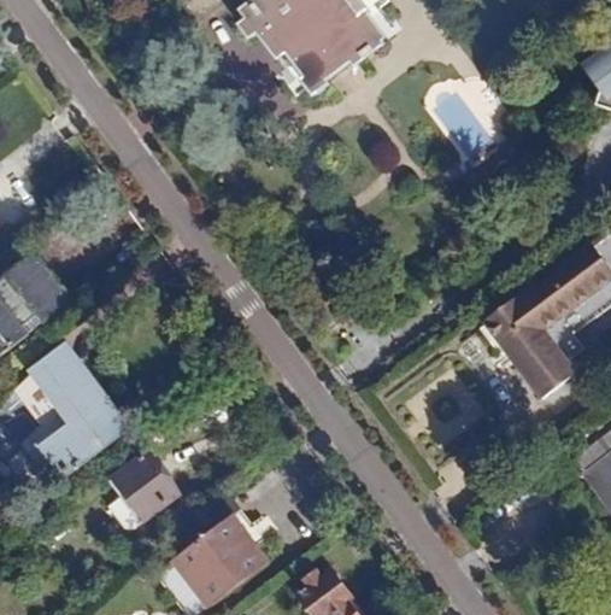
[(325,83),(356,60),(358,64),(382,47),(379,42),(385,37),(366,17),(362,21),(348,5),(350,4),(347,0),(258,0),(245,11),(253,22),(242,28),(251,40),(262,33),(280,57),(287,51),(310,78),(305,82),(318,97),(329,87),(325,83)]
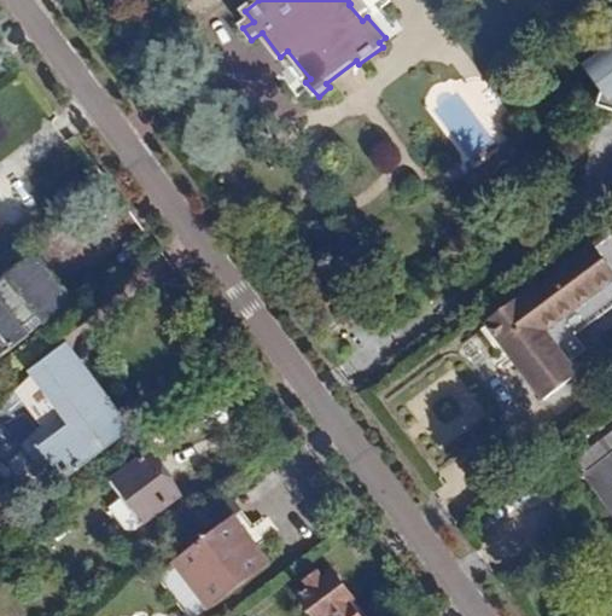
[(611,117),(611,33),(607,51),(576,75),(594,97),(589,111),(611,117)]
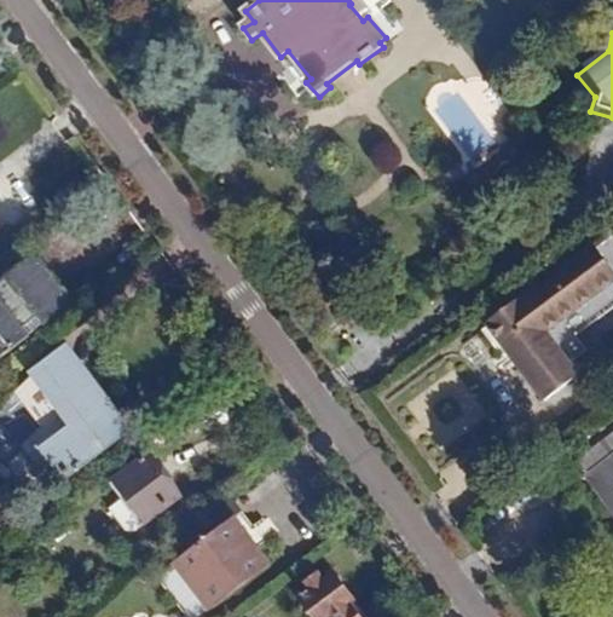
[(577,372),(545,328),(612,274),(612,265),(594,242),(486,323),(489,326),(483,330),(505,359),(510,356),(541,398),(577,372)]
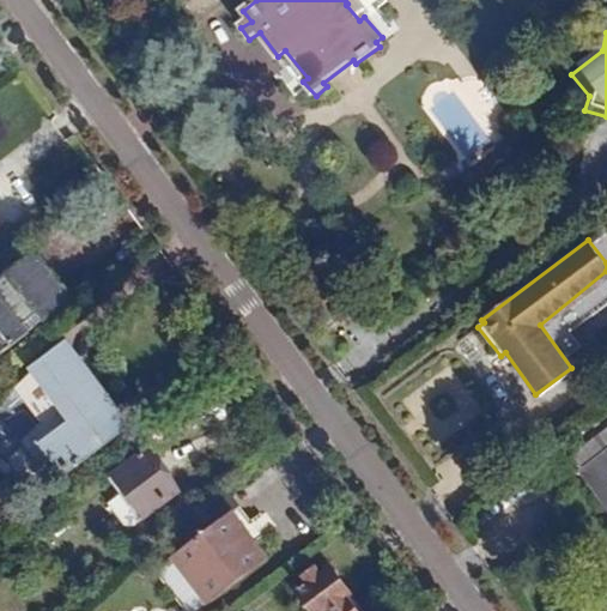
[(0,286),(22,268),(17,262),(0,274),(0,286)]
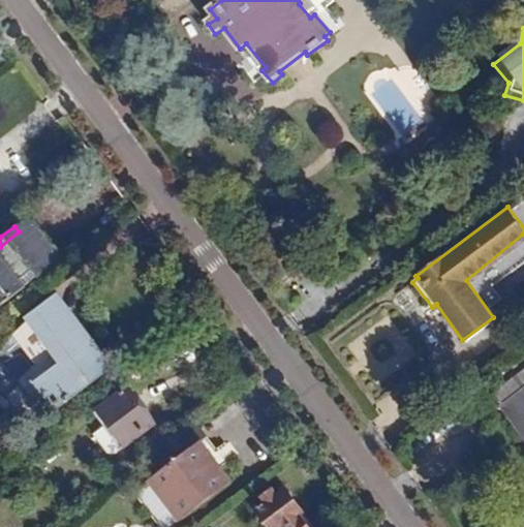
[(19,231),(0,247),(21,274),(38,259),(29,245),(34,241),(25,228),(19,231)]
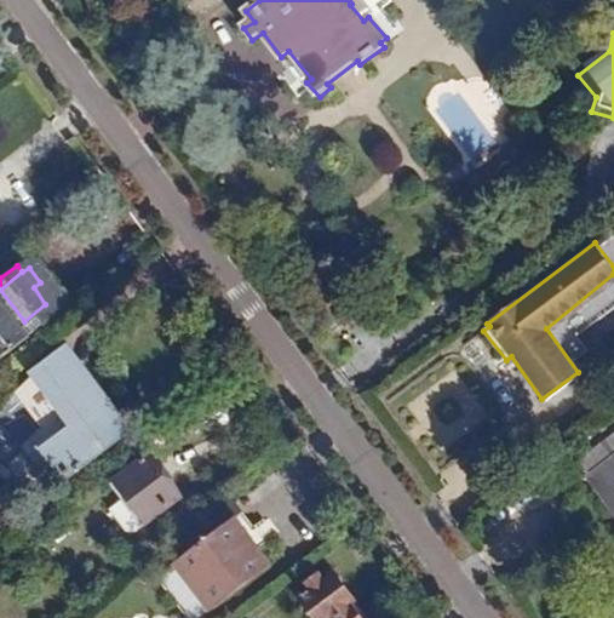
[(128,428),(72,353),(47,371),(82,417),(42,448),(63,478),(128,428)]
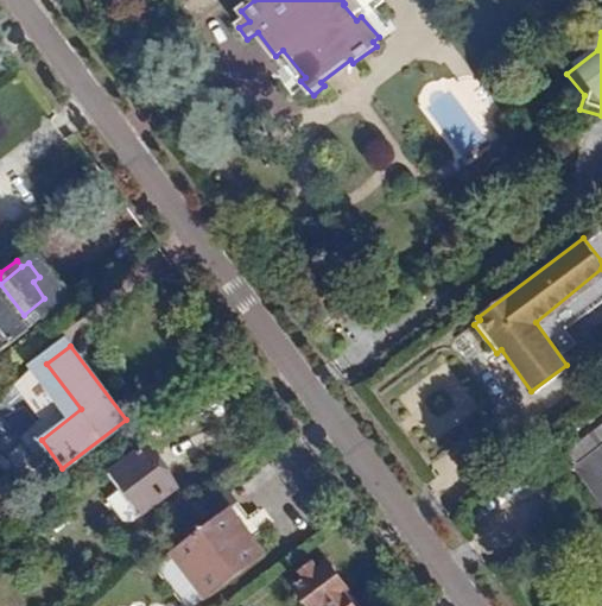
[(601,420),(563,449),(601,503),(601,420)]
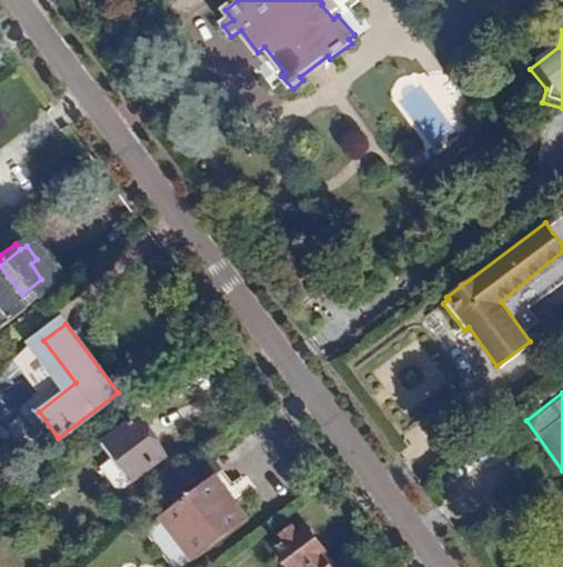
[(166,457),(133,414),(102,438),(134,480),(166,457)]
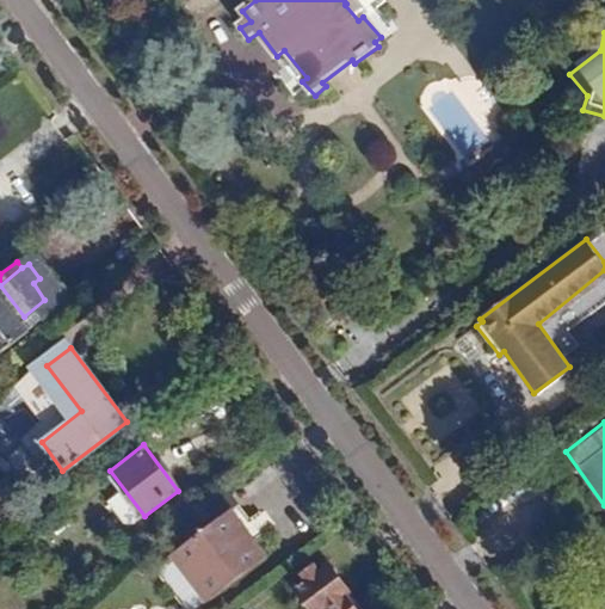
[(167,555),(203,603),(261,561),(226,512),(167,555)]
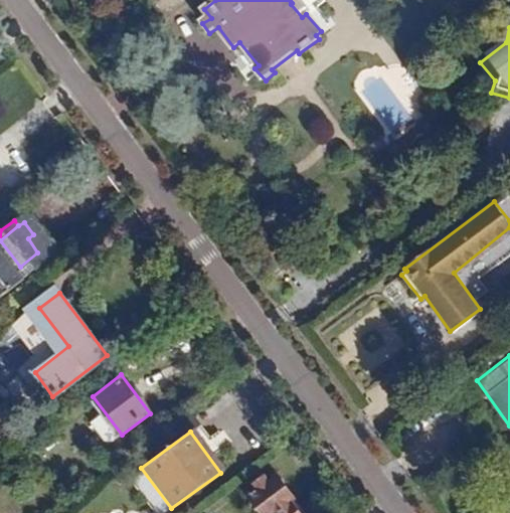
[(300,512),(290,499),(294,497),(276,473),(266,481),(263,476),(255,482),(258,487),(246,495),(249,499),(244,512),(252,512),(300,512)]
